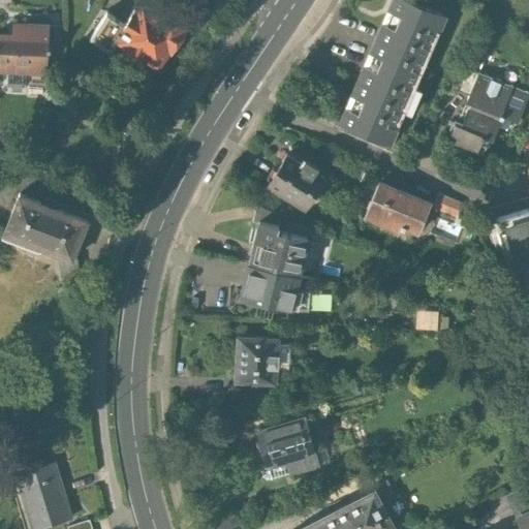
[(412,0),(397,0),(380,37),(429,59),(448,16),(412,0)]
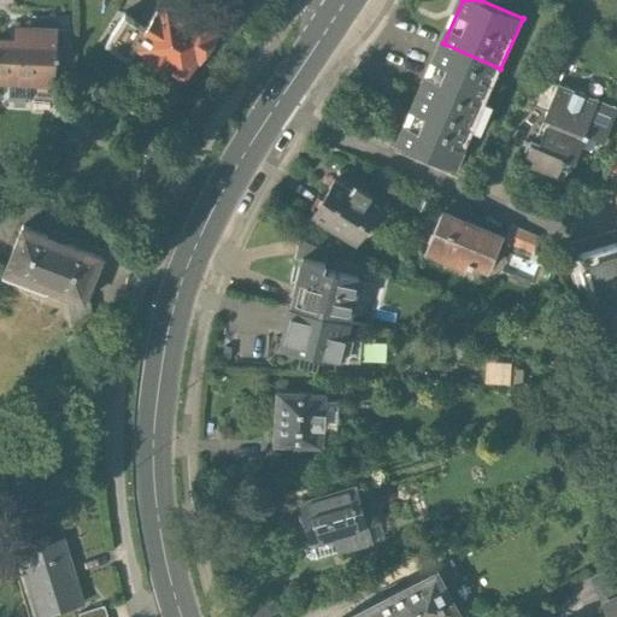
[(157,16),(147,30),(136,47),(150,56),(146,62),(162,72),(165,65),(188,80),(217,33),(197,19),(195,22),(169,6),(160,19),(157,16)]
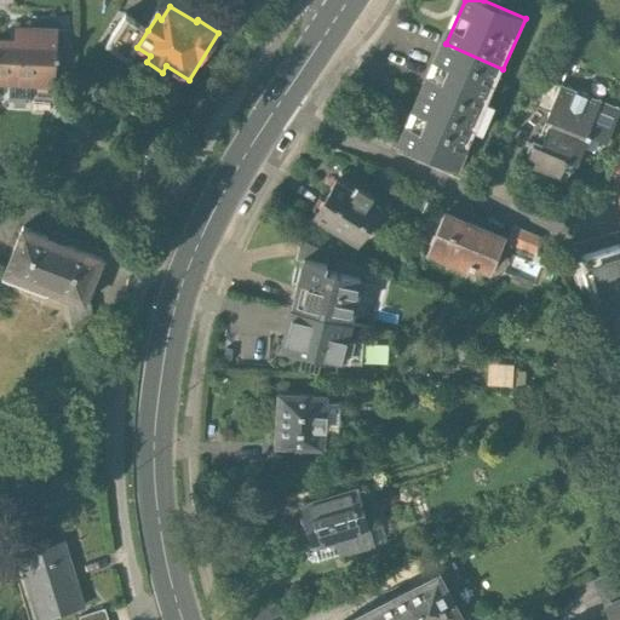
[(130,61),(137,47),(148,30),(124,16),(105,45),(130,61)]
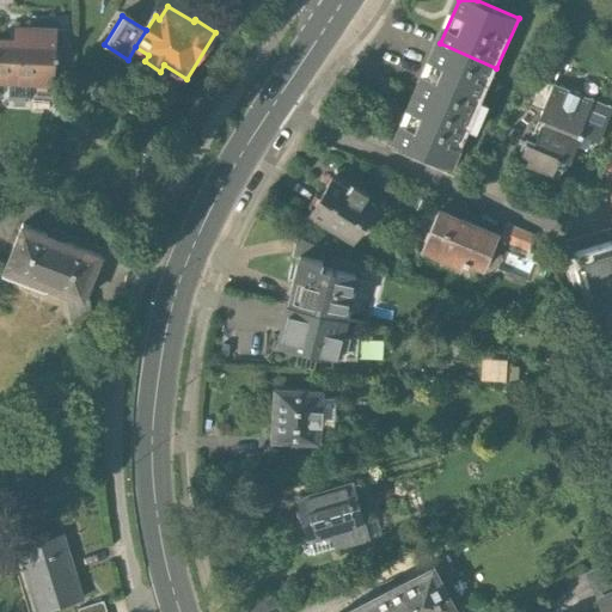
[(57,30),(0,25),(0,80),(11,81),(10,103),(29,104),(30,84),(53,85),(57,30)]
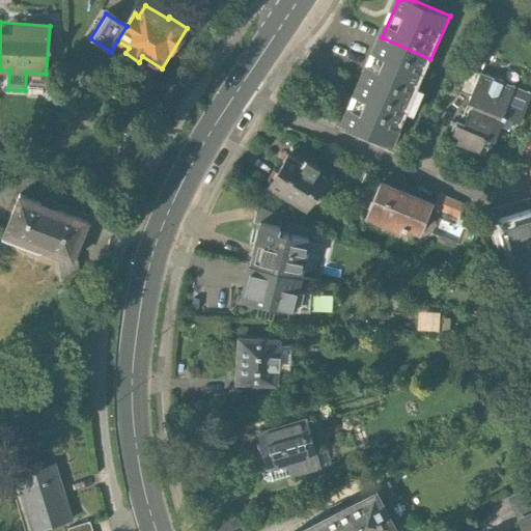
[(382,37),(363,80),(412,102),(430,59),(382,37)]
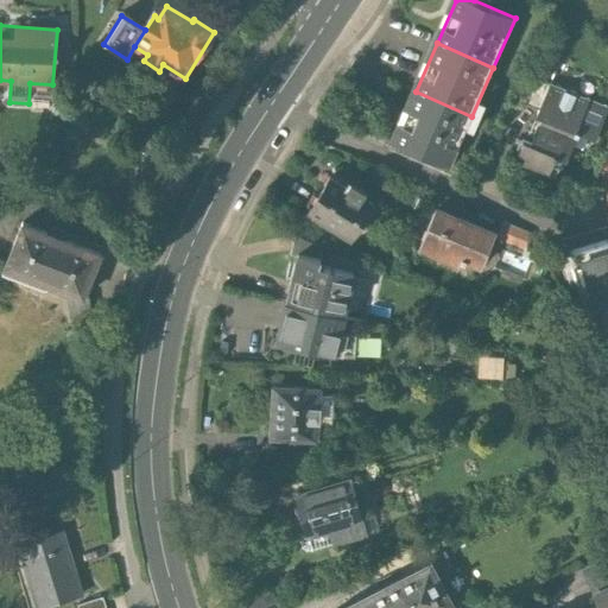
[(523,105),(539,112),(550,87),(534,80),(523,105)]
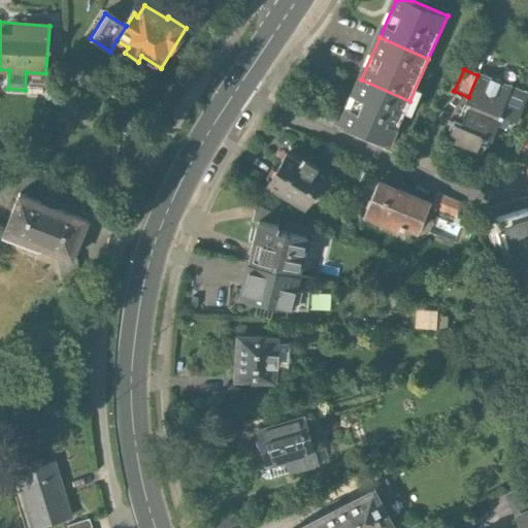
[(457,122),(449,140),(481,155),(488,136),(484,134),(494,111),(516,121),(527,95),(479,73),(477,75),(468,97),(466,100),(472,103),(462,124),(457,122)]
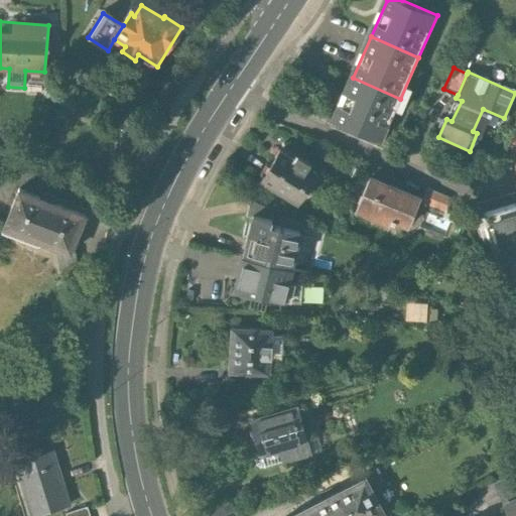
[(381,141),(400,99),(353,78),(334,120),(381,141)]
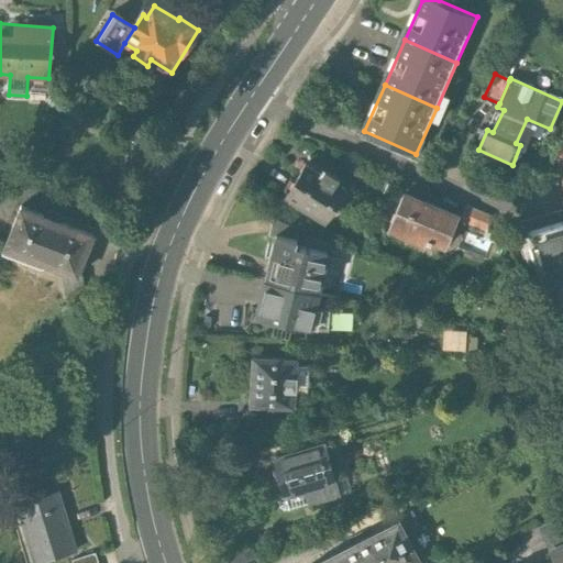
[(351,184),(309,158),(285,196),(327,222),(351,184)]
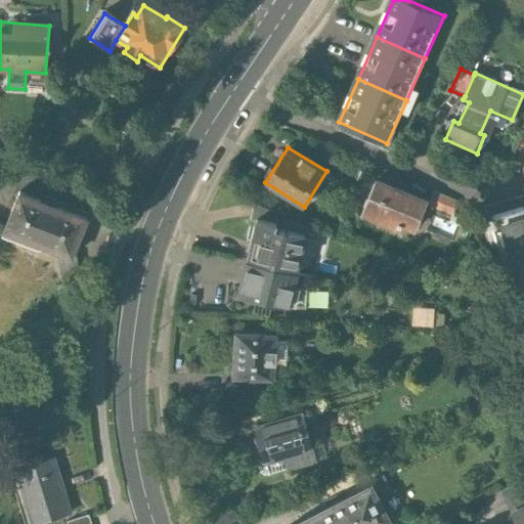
[(426,198),(376,177),(361,211),(392,224),(394,219),(413,227),(426,198)]
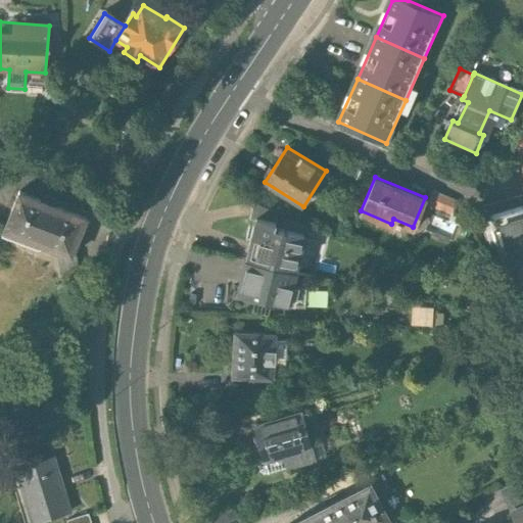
[(457,199),(434,190),(427,204),(449,214),(457,199)]
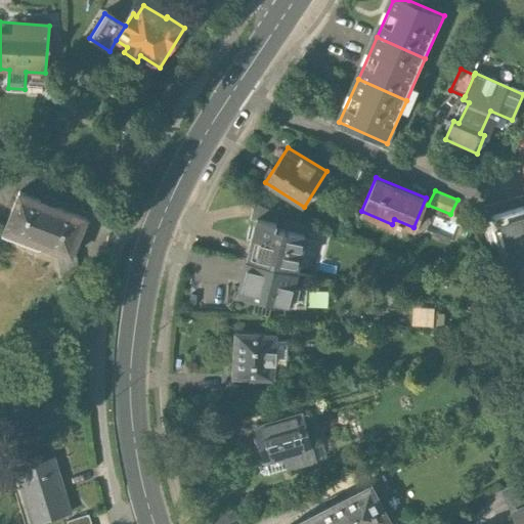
[(87,219),(18,191),(3,230),(71,258),(87,219)]
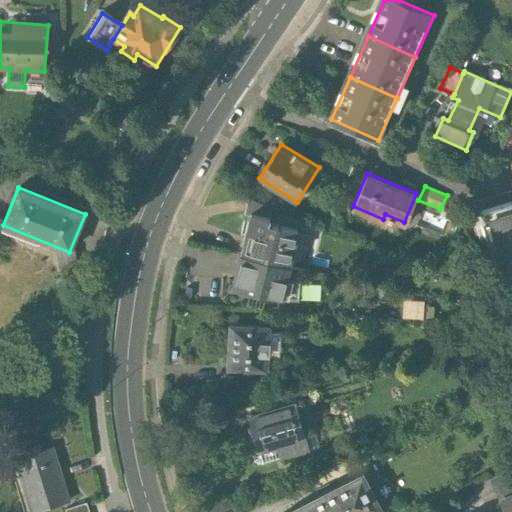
[(511,201),(484,209),(500,268),(511,265),(511,201)]
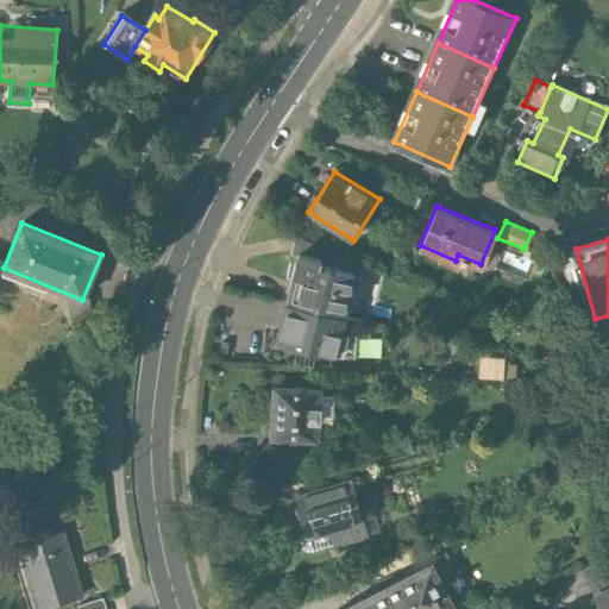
[(324,257),(301,252),(289,301),(346,315),(357,272),(322,264),(324,257)]
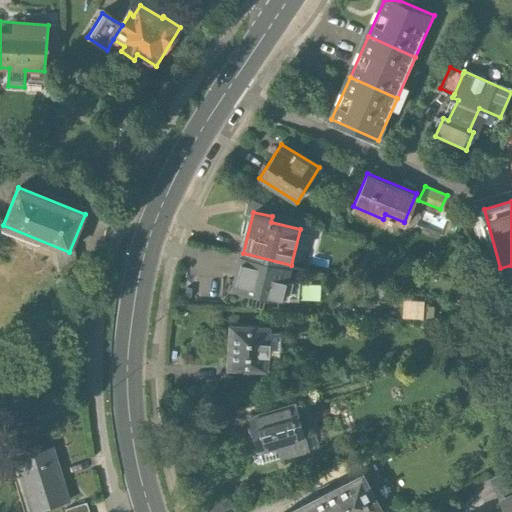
[(445,222),(422,212),(416,226),(439,235),(445,222)]
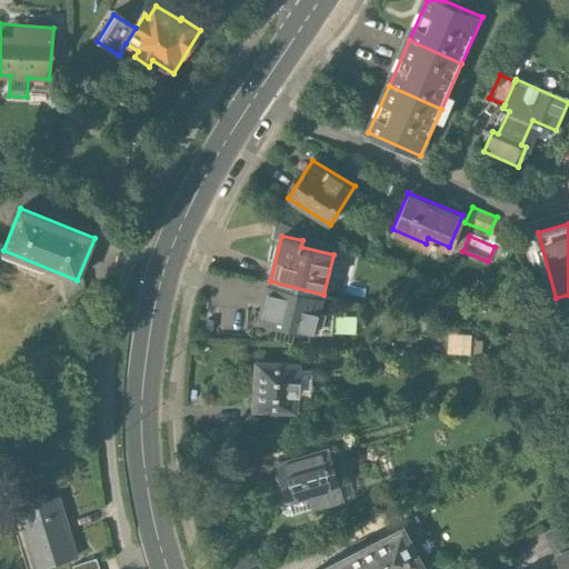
[(323,295),(270,281),(260,318),(315,331),(323,295)]
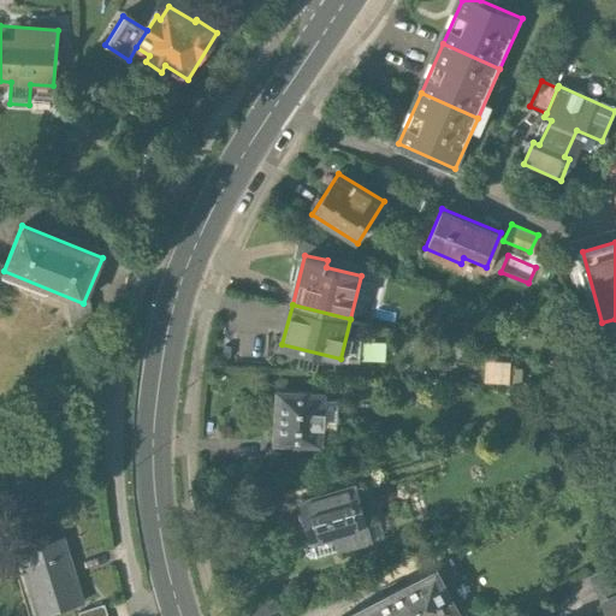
[(326,392),(276,390),(273,444),(324,446),(326,392)]
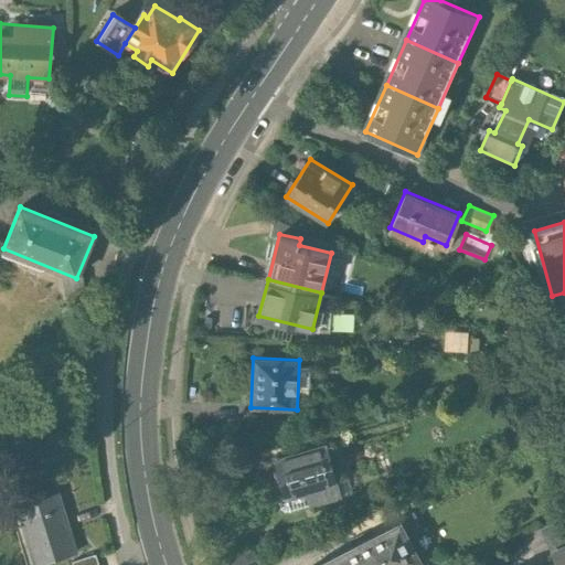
[(326,447),(276,465),(289,501),(308,494),(312,509),(342,498),(326,447)]
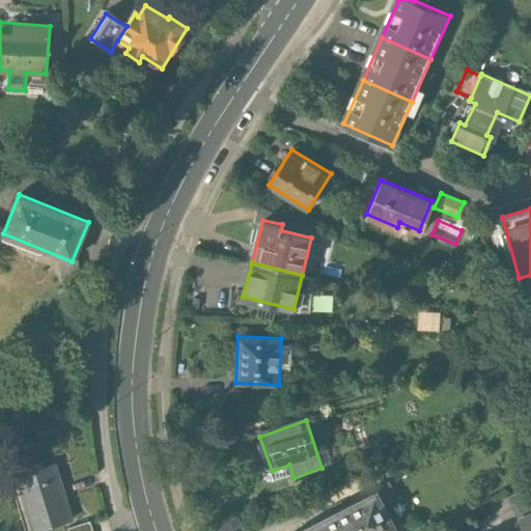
[(54,463),(17,475),(33,529),(71,516),(54,463)]
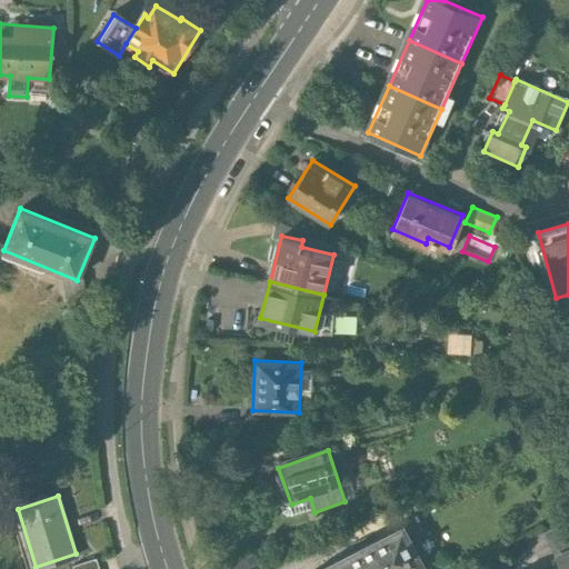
[(545,531),(557,555),(568,548),(568,526),(566,520),(545,531)]
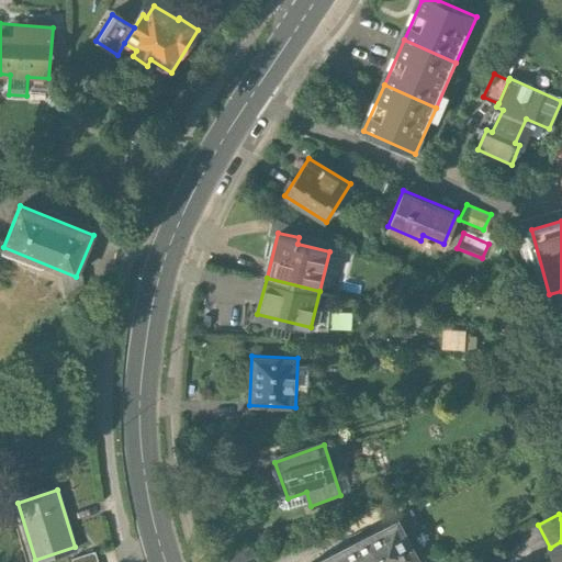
[(400,518),(321,559),(322,561),(415,561),(420,560),(400,518)]
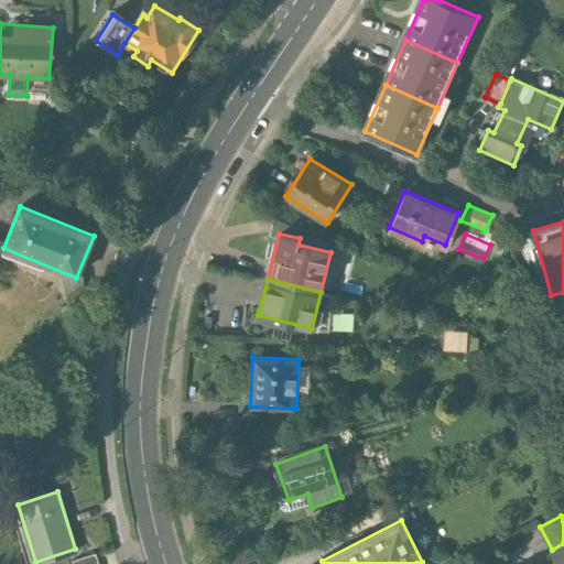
[(563,563),(563,543),(552,550),(557,561),(550,563),(563,563)]
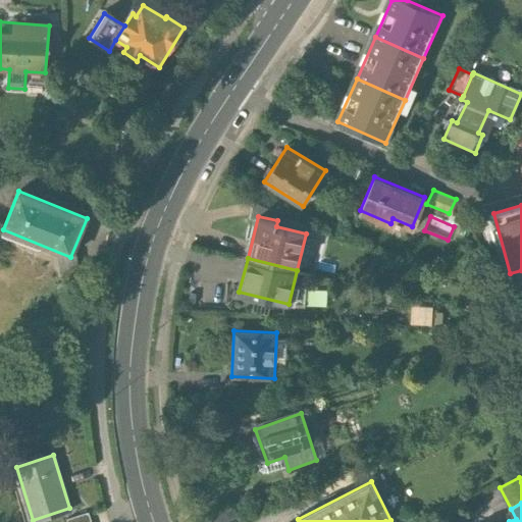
[(92,521),(90,510),(66,515),(67,521),(92,521)]
